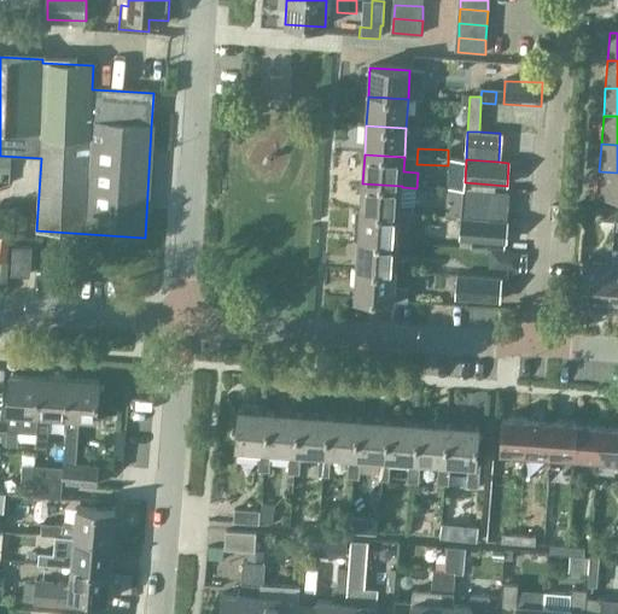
[(617,200),(617,173),(599,171),(596,199),(617,200)]
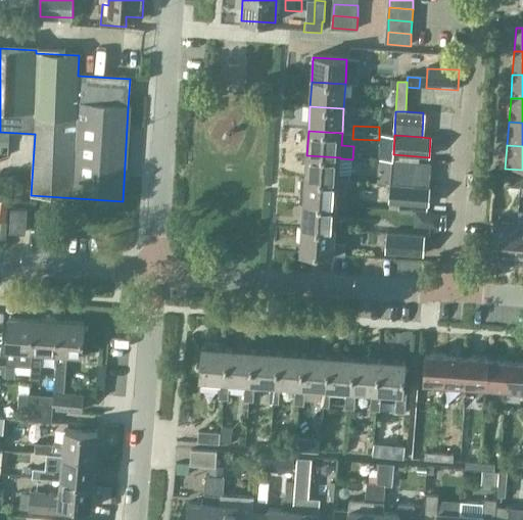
[(306,155),(305,180),(339,182),(338,183),(349,184),(349,175),(351,176),(352,159),(340,158),(340,157),(306,155)]
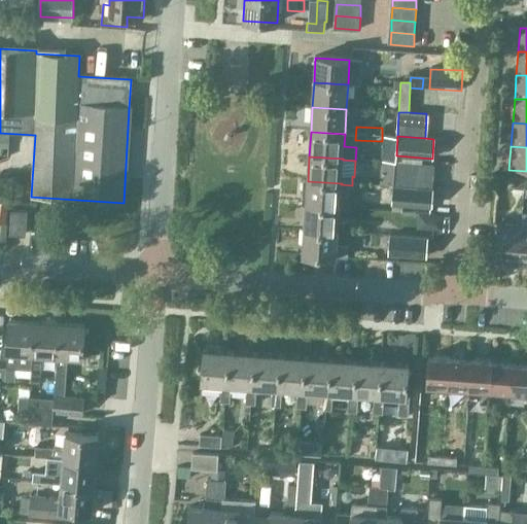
[(381,163),(380,176),(394,177),(394,186),(414,187),(416,163),(406,162),(395,162),(395,164),(381,163)]
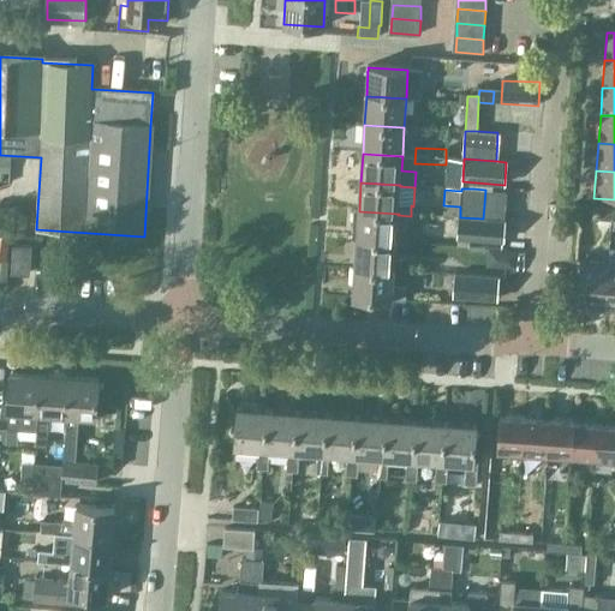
[(611,222),(611,210),(599,209),(599,222),(611,222)]
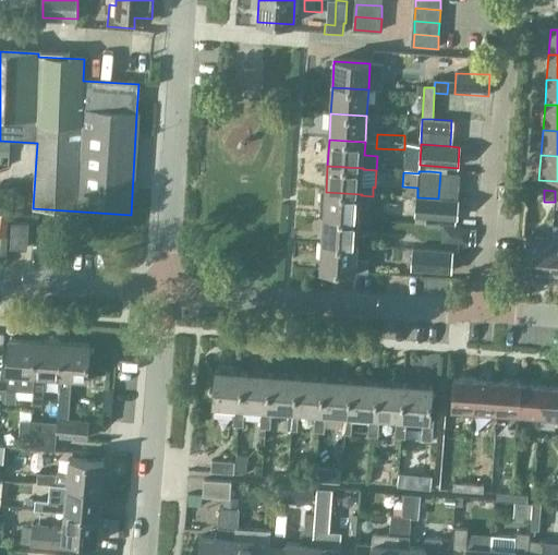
[(362,194),(326,192),(322,192),(320,208),(325,208),(324,218),(360,220),(360,221),(371,222),(373,196),(361,195),(362,194)]
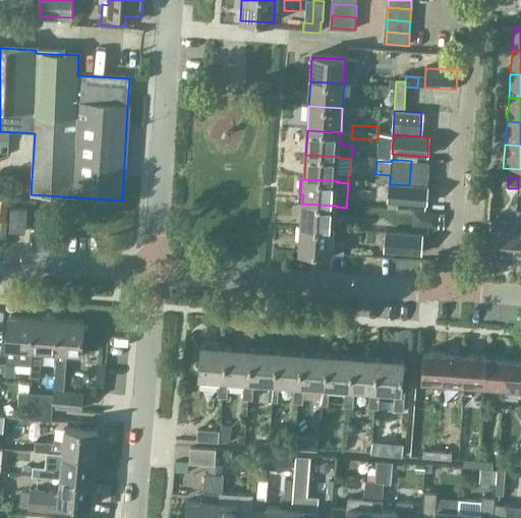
[(426,205),(427,186),(390,184),(388,210),(397,210),(398,203),(426,205)]
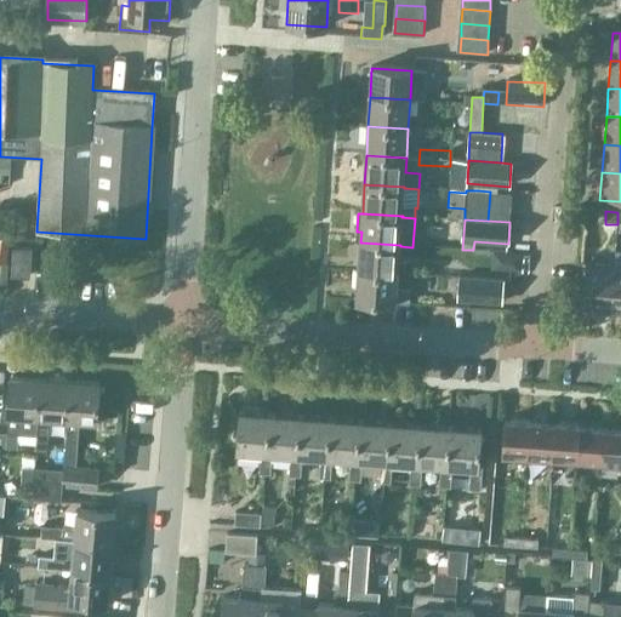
[(399,262),(400,246),(400,245),(360,243),(359,272),(399,274),(406,274),(406,262),(399,262)]
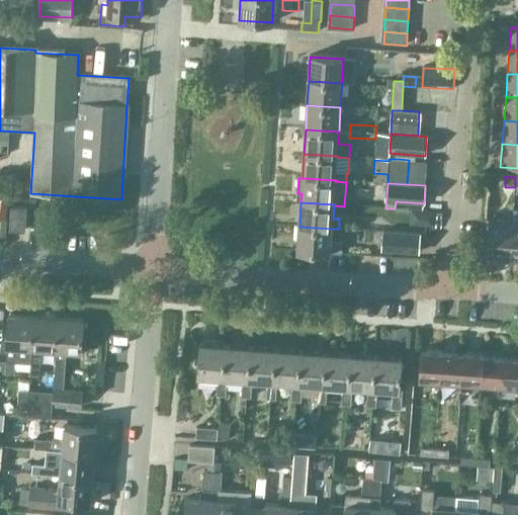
[(23,230),(24,208),(9,207),(7,229),(23,230)]
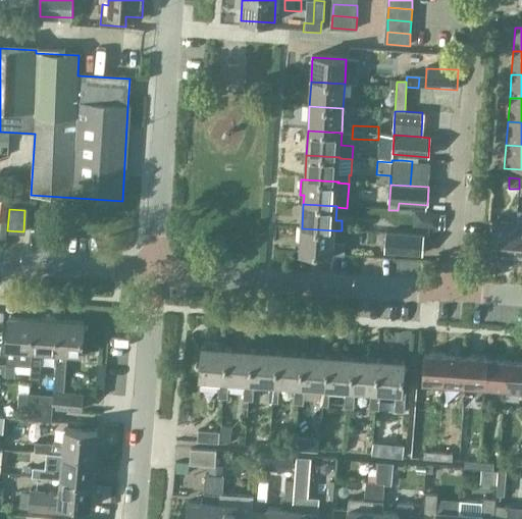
[(397,235),(398,210),(388,210),(387,234),(397,235)]
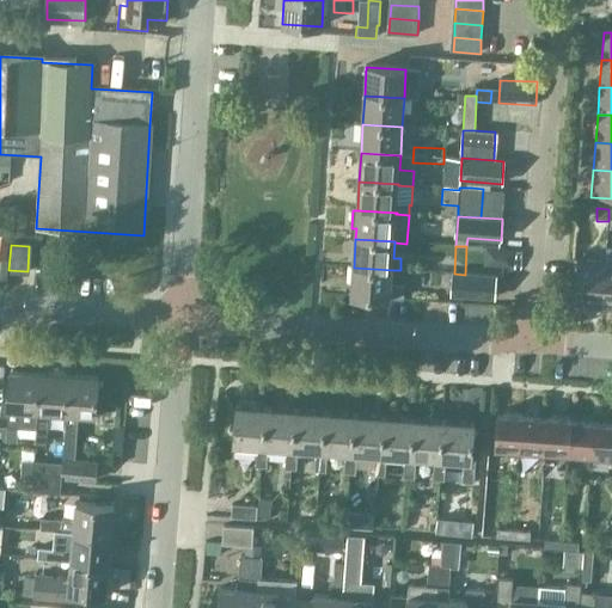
[(503,252),(502,269),(512,270),(513,252),(503,252)]
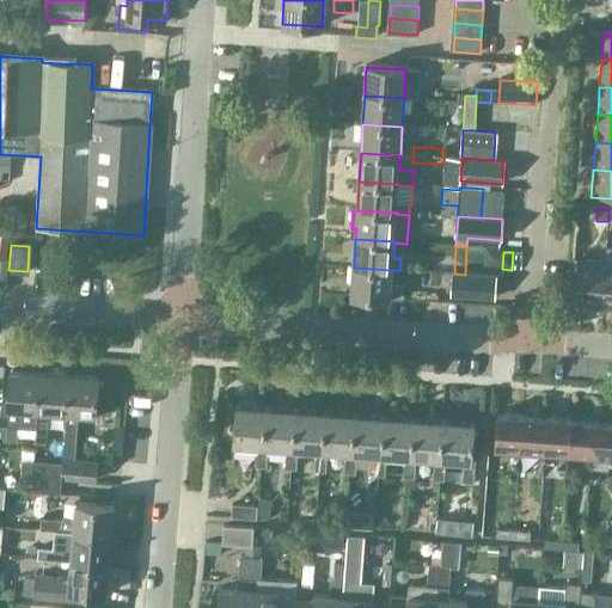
[(603,306),(605,259),(579,258),(575,305),(603,306)]
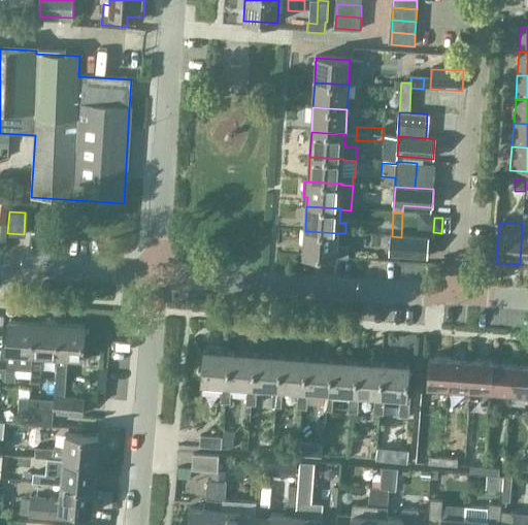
[(338,247),(339,233),(305,231),(303,257),(337,258),(349,259),(350,248),(338,247)]
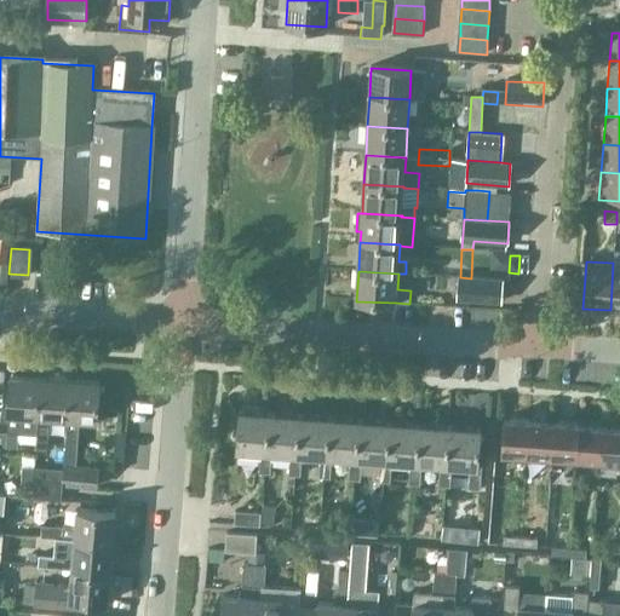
[(503,280),(471,278),(460,277),(459,300),(501,303),(503,280)]
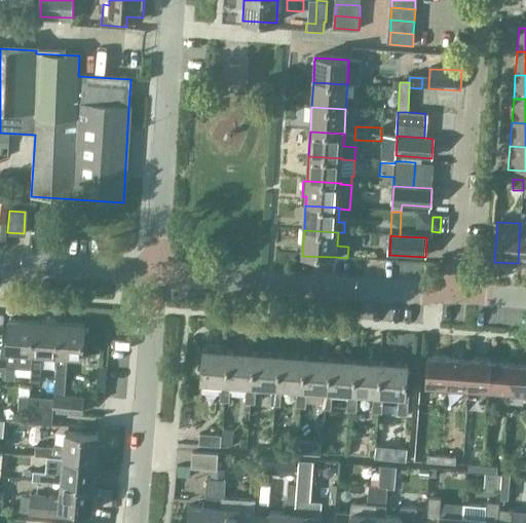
[(0,391),(1,393),(2,381),(17,383),(17,378),(30,379),(30,371),(33,322),(7,320),(5,351),(7,351),(5,369),(0,368),(0,391)]
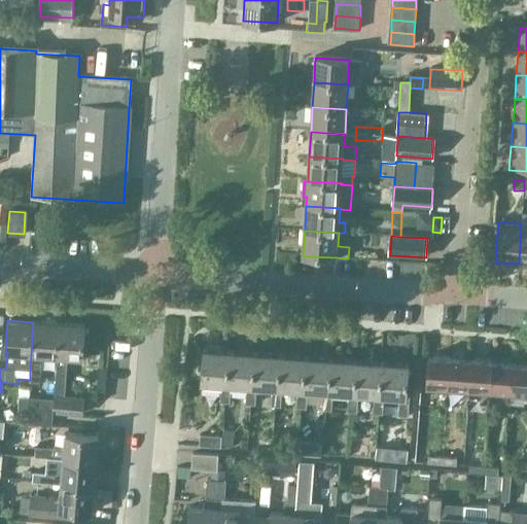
[(56,356),(59,324),(33,322),(30,372),(30,380),(30,384),(39,385),(41,355),(56,356)]
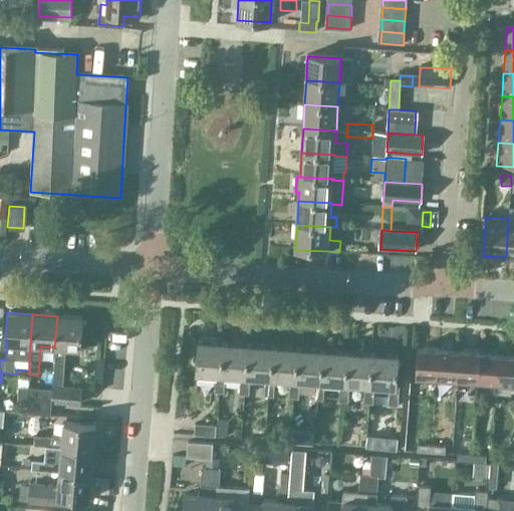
[(81,318),(57,316),(54,347),(55,347),(53,388),(52,388),(51,401),(55,402),(54,406),(80,408),(81,391),(62,389),(65,347),(79,348),(81,318)]
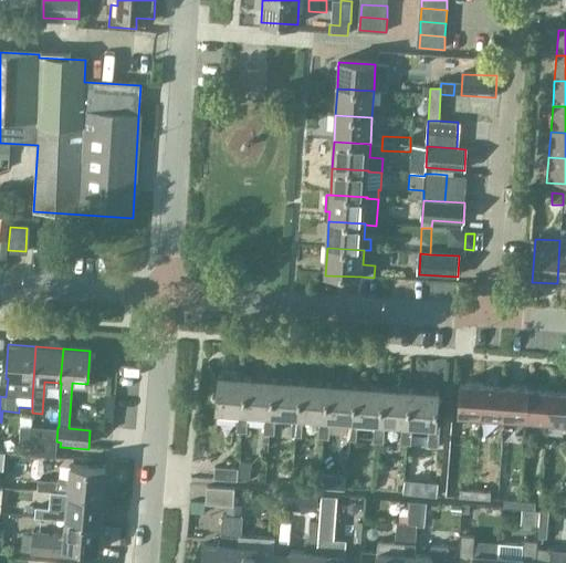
[(244,414),(247,378),(219,377),(217,412),(237,414),(236,434),(247,435),(248,414),(244,414)]
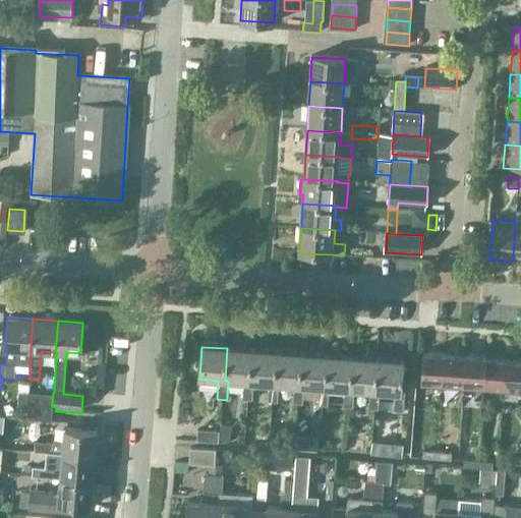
[(251,383),(253,350),(227,348),(225,381),(228,381),(243,382),(242,401),(252,402),(253,383),(251,383)]
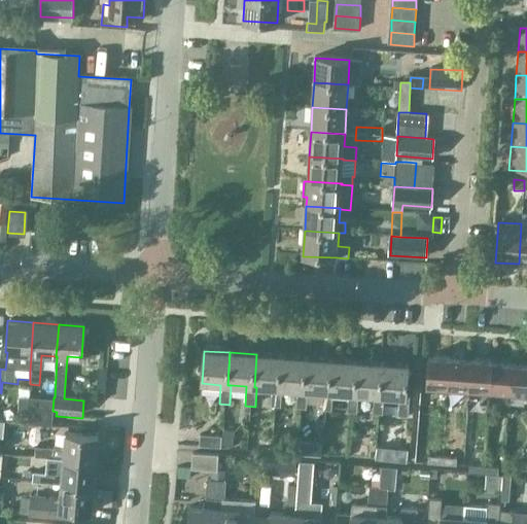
[(279,389),(281,356),(256,354),(254,387),(256,387),(272,388),(271,408),(281,409),(282,389),(279,389)]
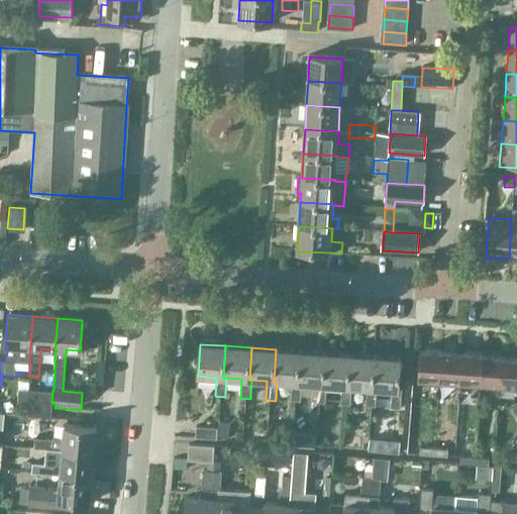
[(439,383),(441,349),(421,348),(419,382),(439,383)]
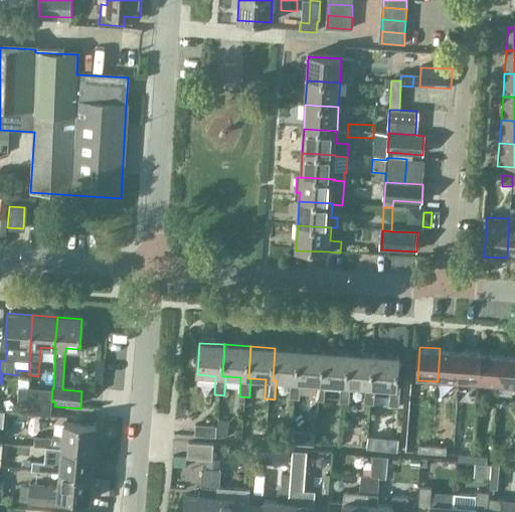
[(298,381),(301,350),(275,348),(273,380),(276,380),(290,381),(289,400),(299,401),(301,382),(298,381)]
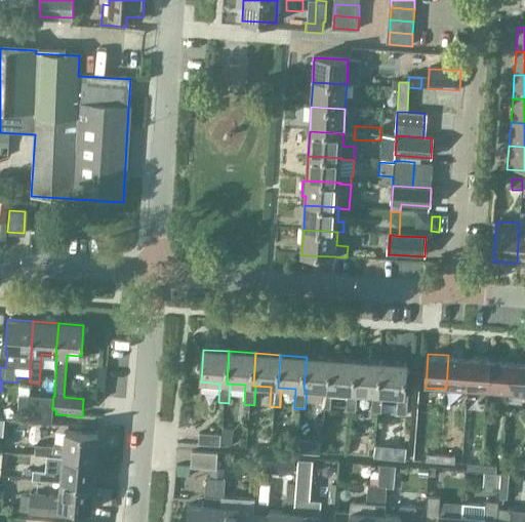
[(467,391),(469,356),(448,355),(446,389),(467,391)]
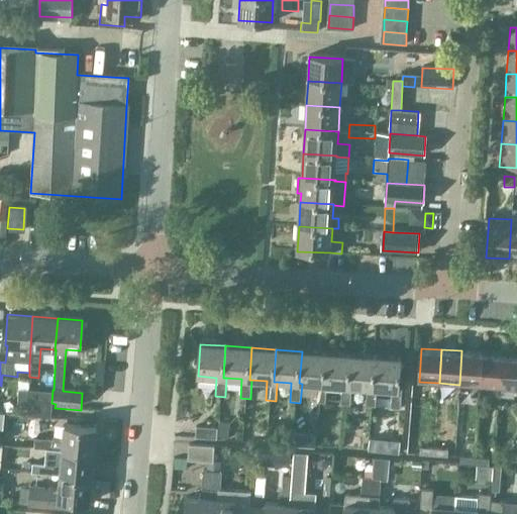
[(480,386),(482,352),(461,350),(459,385),(480,386)]
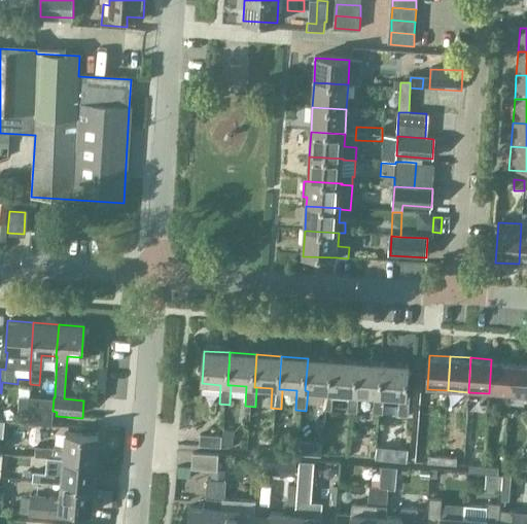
[(330,392),(332,360),(308,358),(305,390),(308,391),(322,392),(321,412),(331,413),(334,392),(330,392)]
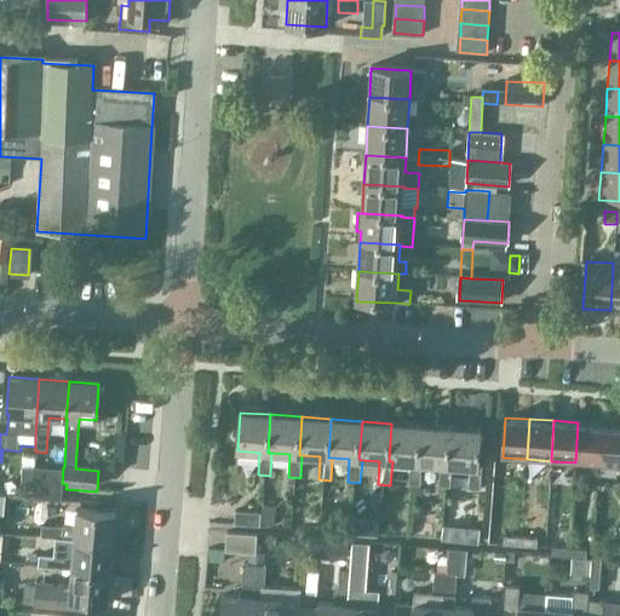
[(600,464),(602,427),(583,426),(583,422),(578,422),(575,462),(600,464)]
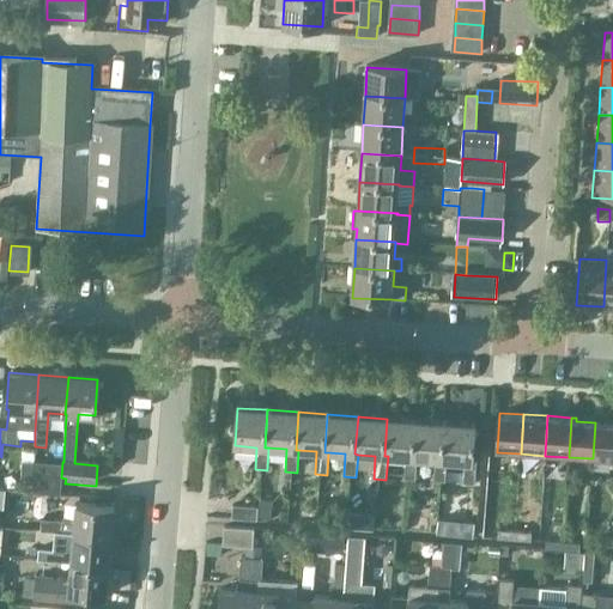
[(414,458),(417,420),(387,419),(384,456),(388,456),(405,457),(404,481),(416,481),(417,458),(414,458)]
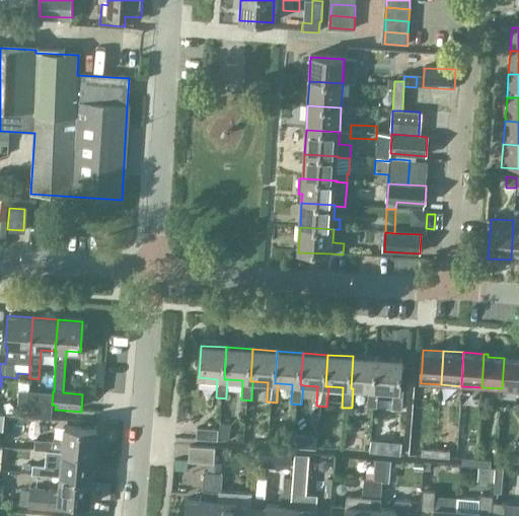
[(376,390),(378,358),(353,356),(351,388),(353,388),(368,389),(367,409),(377,410),(378,390),(376,390)]
